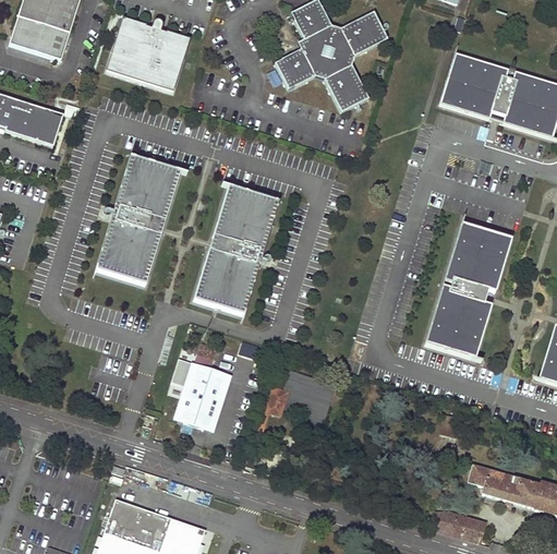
[(23,0),(8,44),(62,61),(70,33),(80,0),(23,0)]
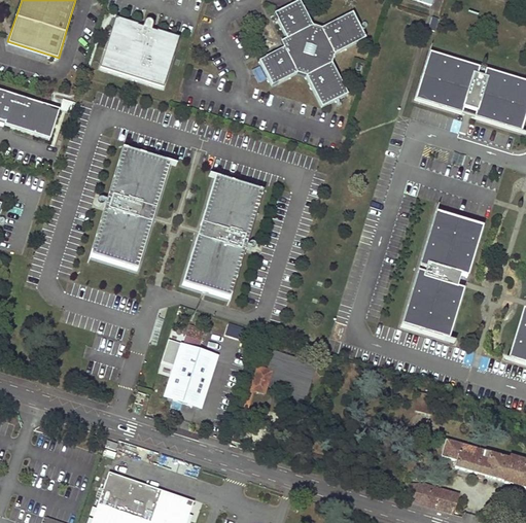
[(304,2),(303,0),(285,0),(274,6),(286,32),(283,41),(258,54),(273,83),(297,70),(307,73),(323,103),(348,92),(331,59),(335,51),(366,35),(352,5),(321,21),(312,18),(304,2)]
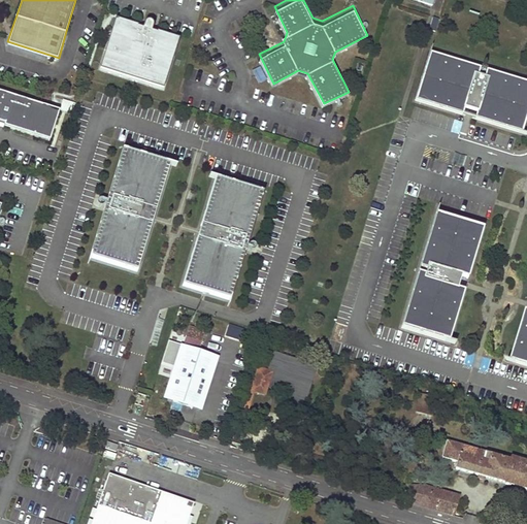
[(152,27),(154,22),(154,21),(154,20),(153,18),(152,15),(150,15),(147,15),(146,15),(144,17),(142,24),(137,22),(138,21),(116,13),(99,64),(164,85),(179,34),(157,27),(157,28),(152,27)]
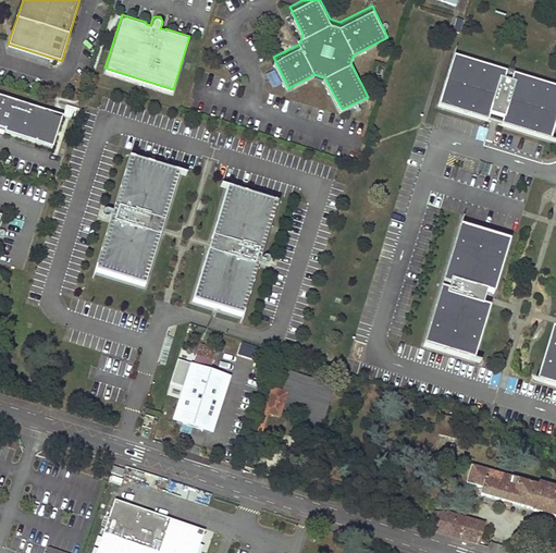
[(452,51),(436,101),(486,118),(489,110),(502,114),(499,121),(551,137),(555,118),(555,83),(511,70),(509,77),(504,75),(506,68),(452,51)]
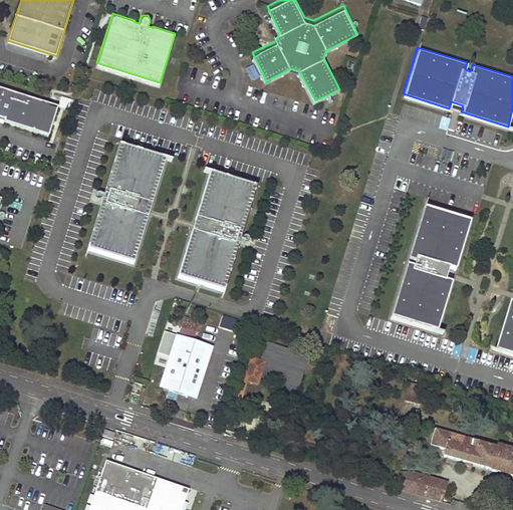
[(254,61),(246,65),(253,78),(261,75),(254,61)]
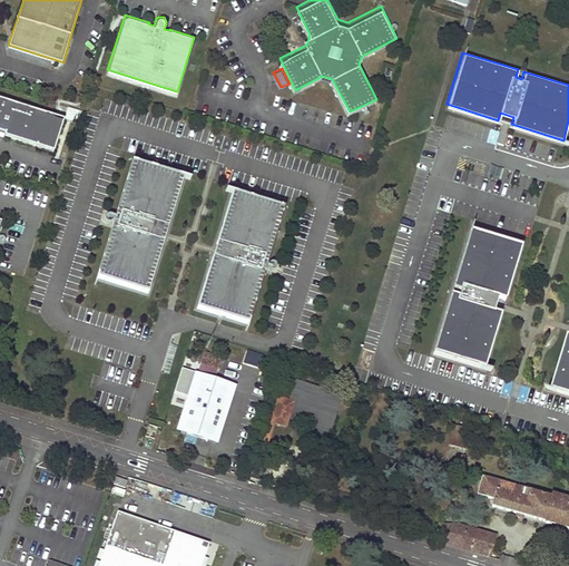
[(0,95),(0,126),(5,128),(3,132),(54,147),(64,115),(0,95)]
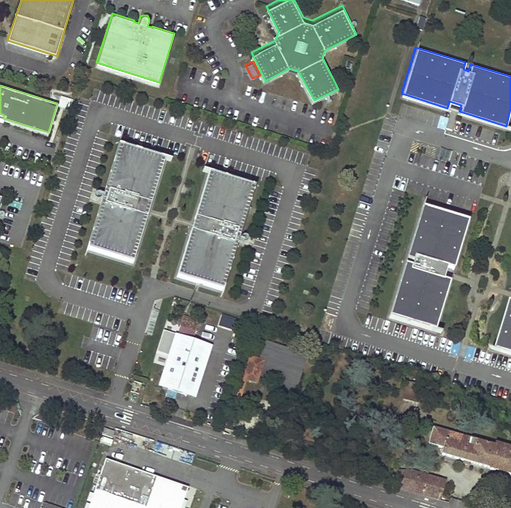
[(151,200),(166,154),(120,140),(105,189),(108,190),(106,196),(103,195),(88,245),(133,259),(148,212),(142,210),(143,205),(145,198),(151,200)]
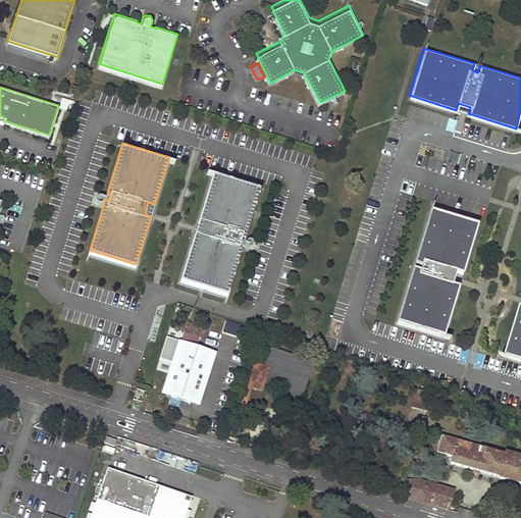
[(180,277),(228,292),(243,241),(239,240),(241,234),(245,235),(260,185),(213,170),(199,217),(205,219),(203,226),(201,232),(195,229),(180,277)]
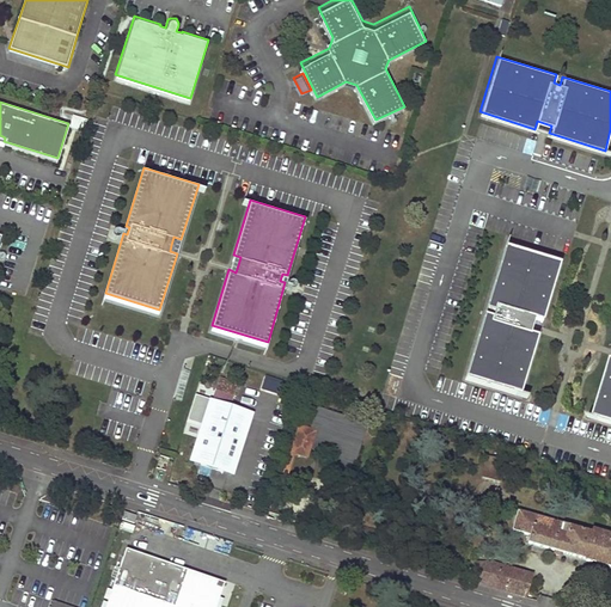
[(483,312),(464,375),(519,392),(538,332),(529,330),(533,317),(542,319),(560,259),(503,243),(484,306),(493,308),(492,314),(483,312)]
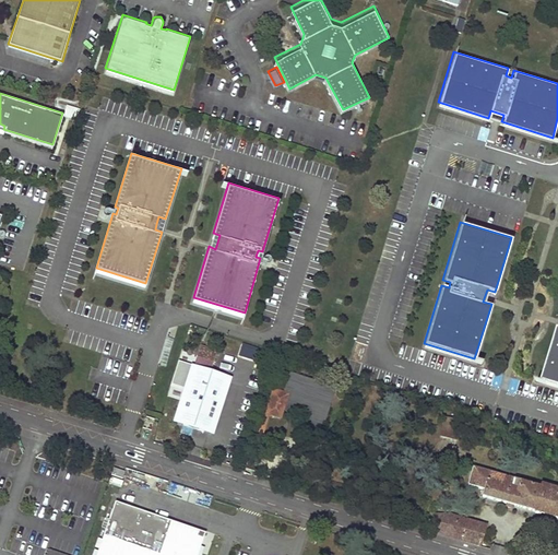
[(557,328),(542,379),(557,384),(557,328)]
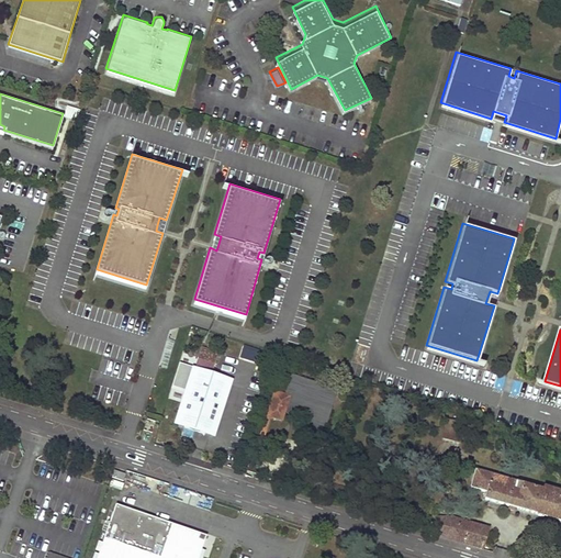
[(192,370),(189,370),(174,420),(178,421),(181,408),(180,408),(192,370)]
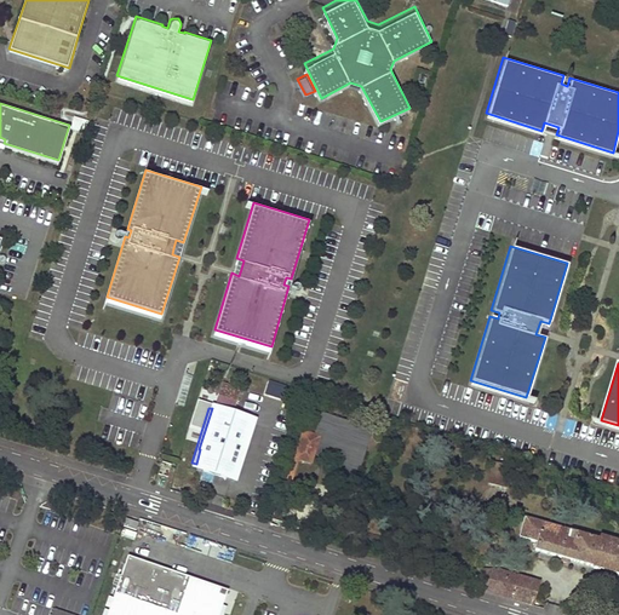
[(250,420),(212,408),(199,449),(200,449),(196,464),(230,475),(234,460),(238,461),(250,420)]
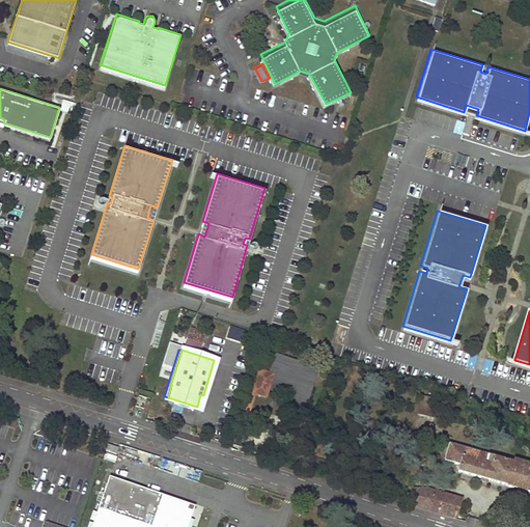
[(319,365),(275,350),(269,369),(259,366),(252,389),(249,388),(244,406),(250,407),(255,390),(266,393),(269,385),(276,385),(277,382),(287,386),(286,391),(283,399),(305,407),(319,365)]
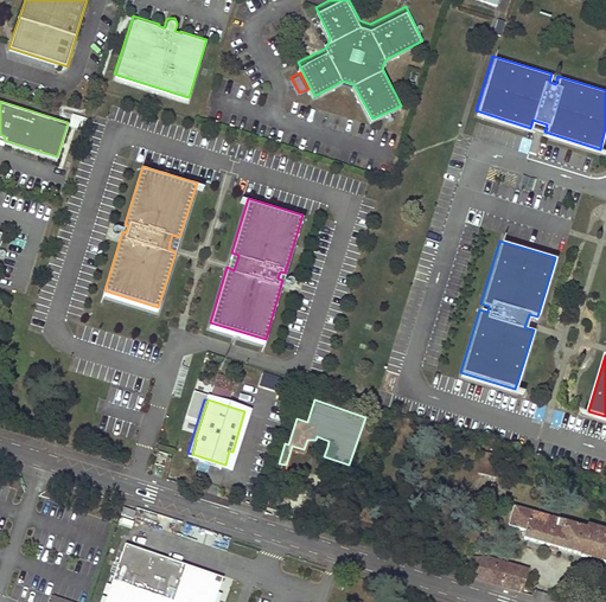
[(225,465),(230,466),(247,412),(244,411),(233,452),(229,450),(225,465)]
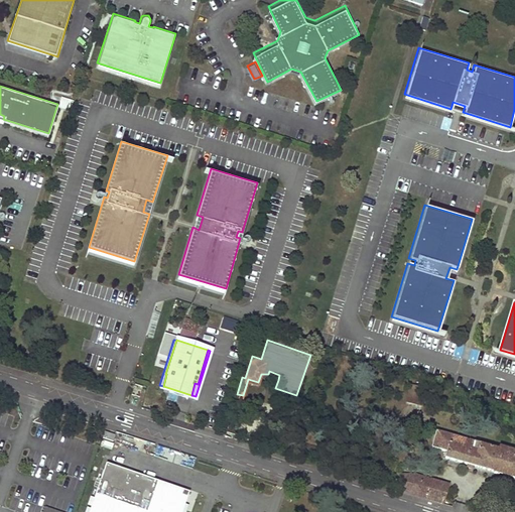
[(268,374),(261,374),(278,380),(279,375),(269,371),(268,374)]
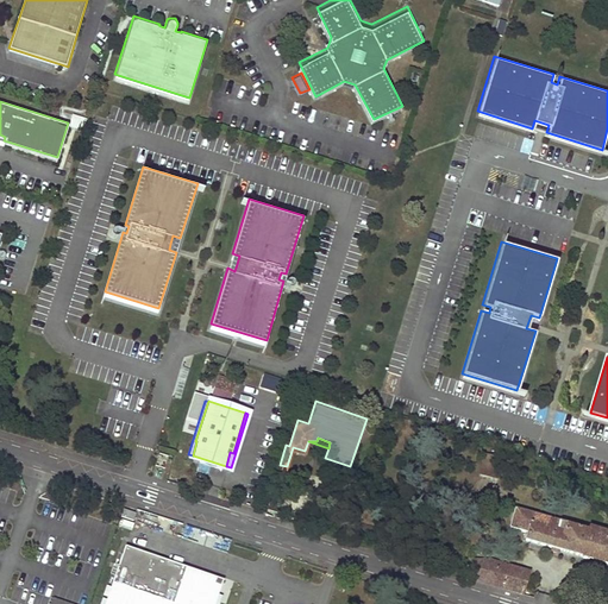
[(486,451),(481,467),(500,473),(505,455),(486,451)]
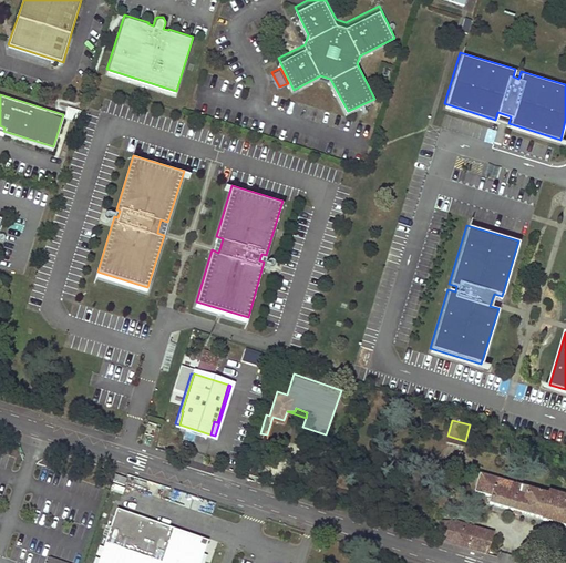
[(265,443),(267,434),(260,433),(258,441),(265,443)]
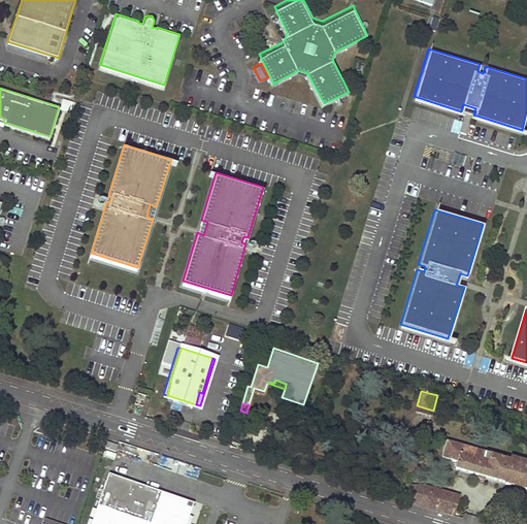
[(526,454),(447,432),(440,452),(455,456),(453,464),(526,484),(526,454)]
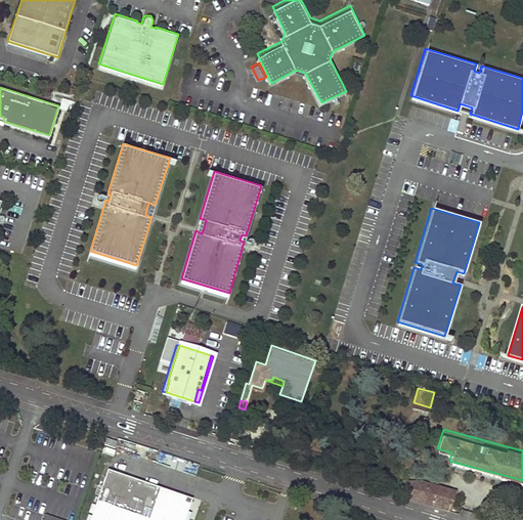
[(118,438),(107,435),(105,441),(116,444),(118,438)]
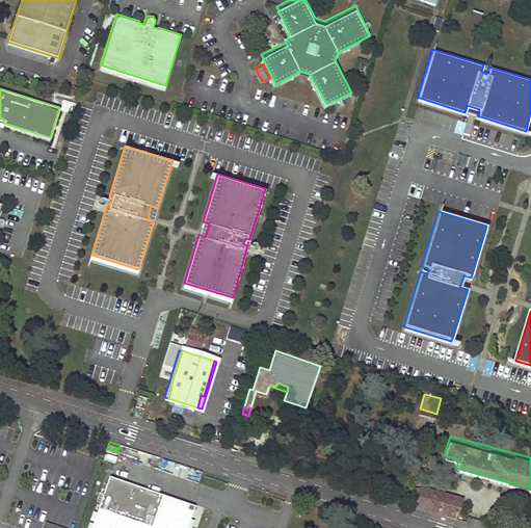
[(187,527),(188,526),(196,503),(111,474),(91,527),(187,527)]
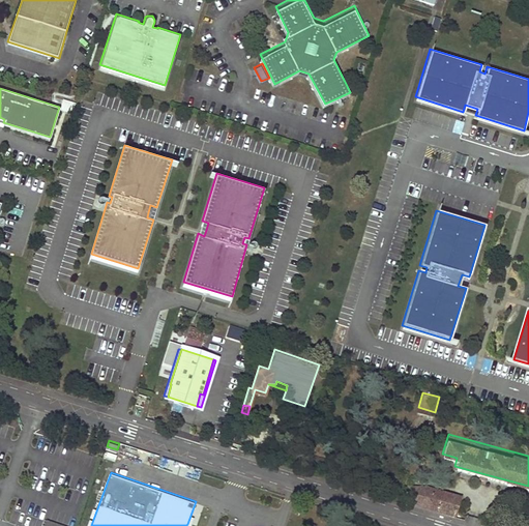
[(409,498),(454,513),(460,495),(425,485),(421,484),(421,486),(412,486),(409,498)]
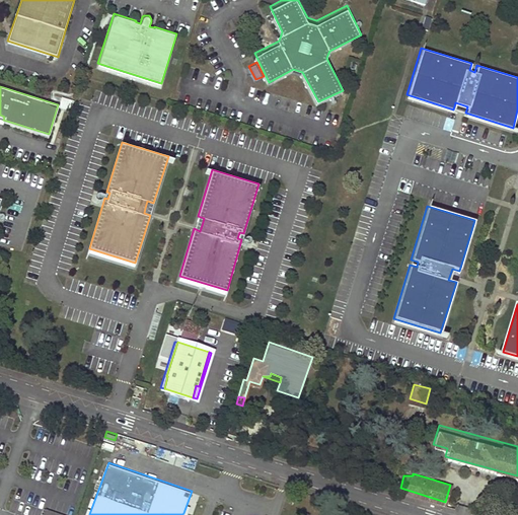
[(42,514),(71,514),(46,506),(42,514)]
